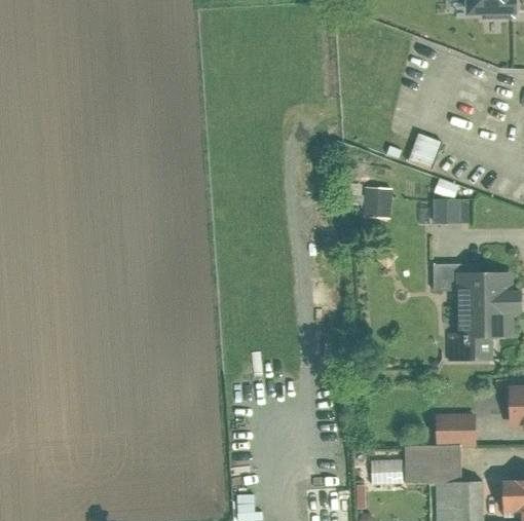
[(445,0),(446,14),(506,9),(504,0),(445,0)]
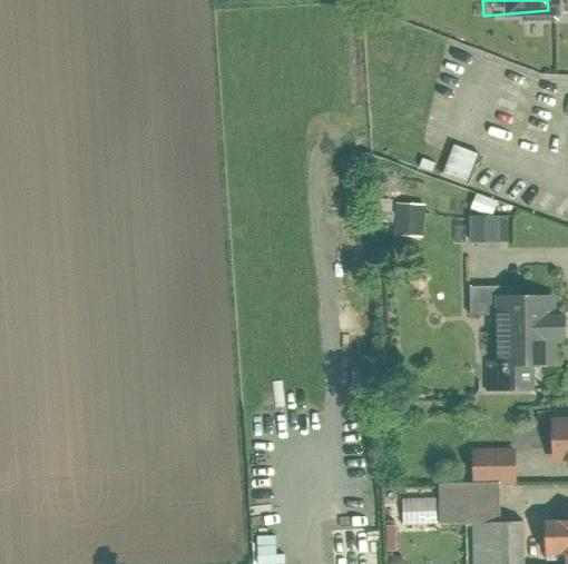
[(468,182),(479,152),(451,142),(440,172),(468,182)]
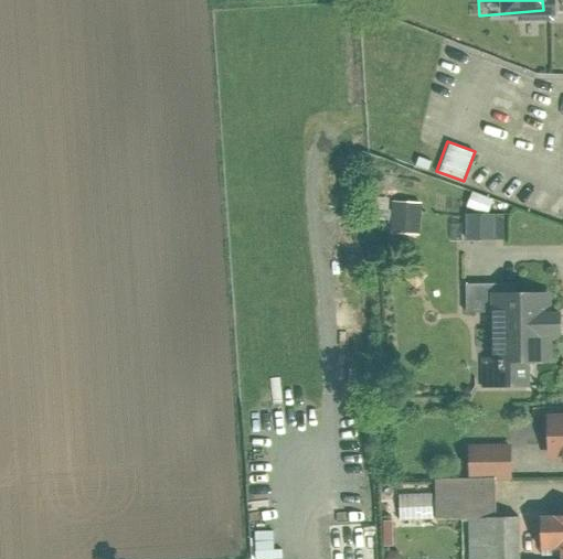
[(390,228),(418,230),(421,201),(391,199),(390,228)]
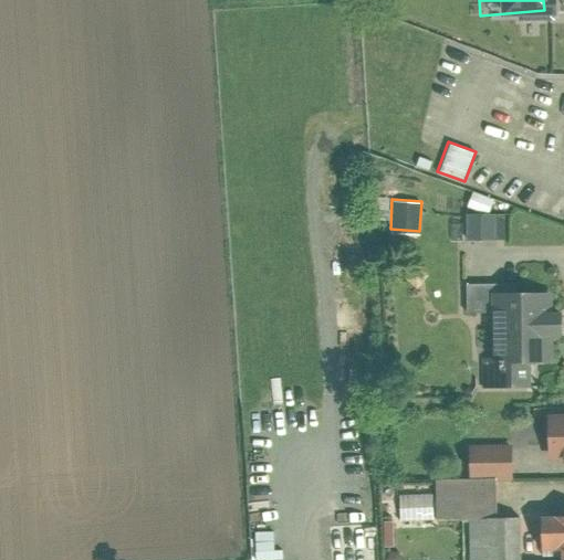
[(505,211),(466,212),(466,238),(507,236),(505,211)]
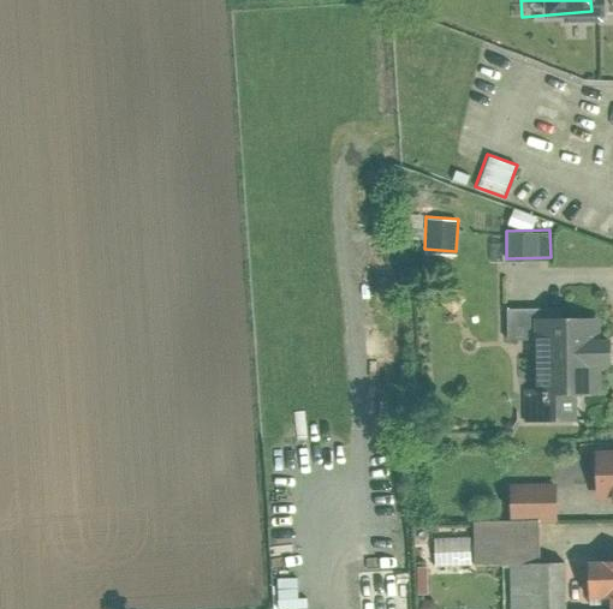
[(464,298),(451,285),(438,299),(451,311),(464,298)]
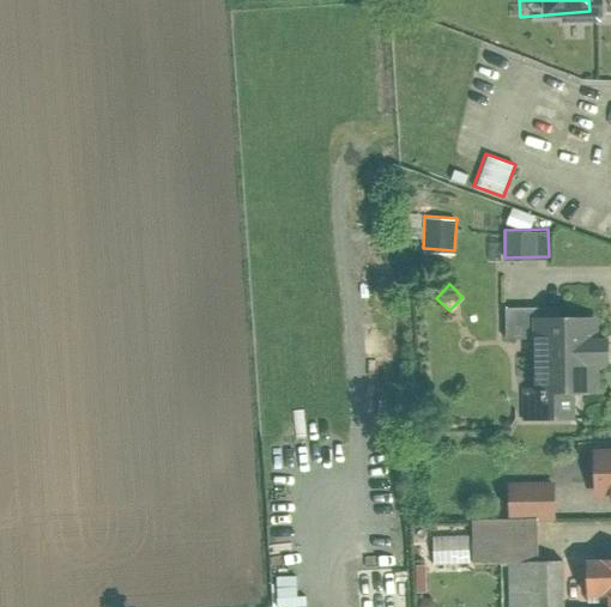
[(504,335),(532,334),(532,338),(545,338),(548,383),(521,384),(522,420),(574,418),(573,392),(599,390),(598,365),(609,365),(608,338),(597,338),(597,316),(560,317),(558,303),(503,305),(504,335)]
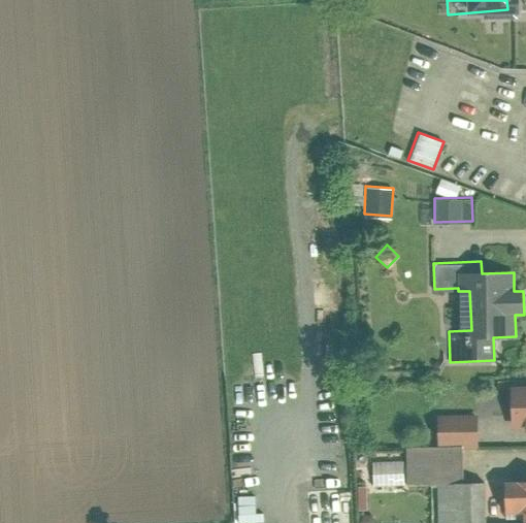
[(525,386),(511,387),(512,427),(524,427),(524,433),(525,432),(525,386)]
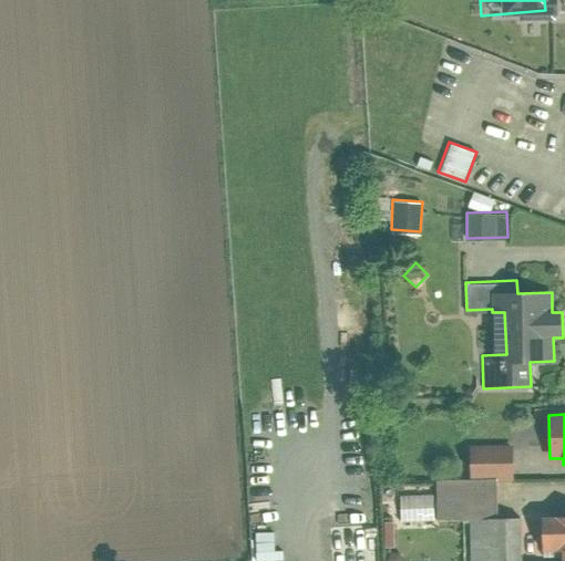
[(512,445),(469,446),(470,477),(512,476),(512,445)]
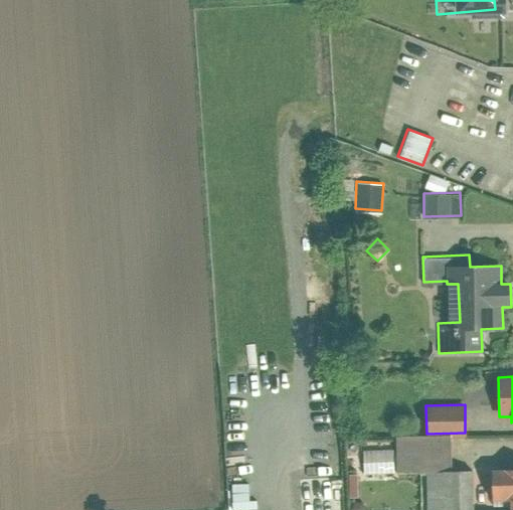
[(450,435),(395,436),(396,472),(451,471),(450,435)]
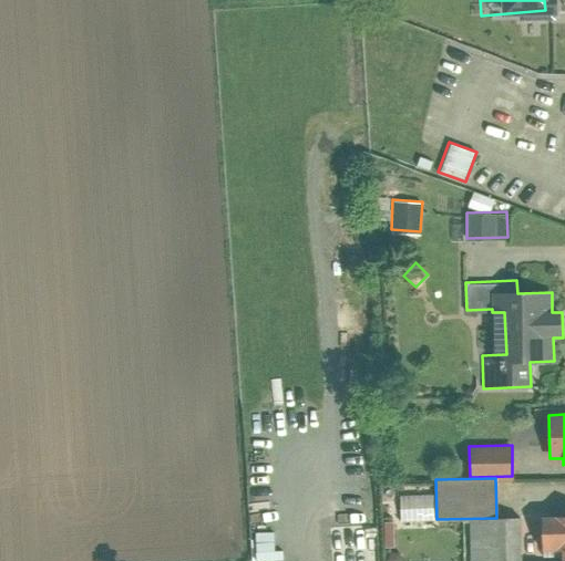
[(434,516),(434,490),(400,490),(400,516),(434,516)]
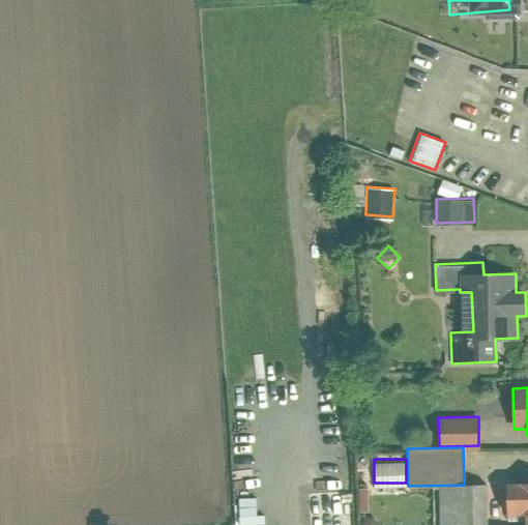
[(526,516),(526,524),(527,524),(527,483),(506,483),(507,516),(526,516)]
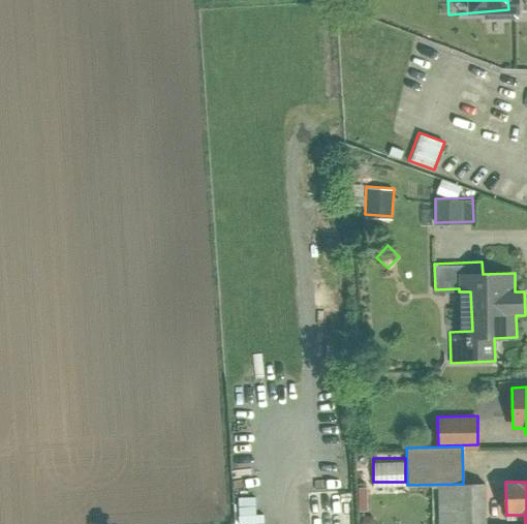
[(437,523),(485,523),(485,485),(437,485),(437,523)]
